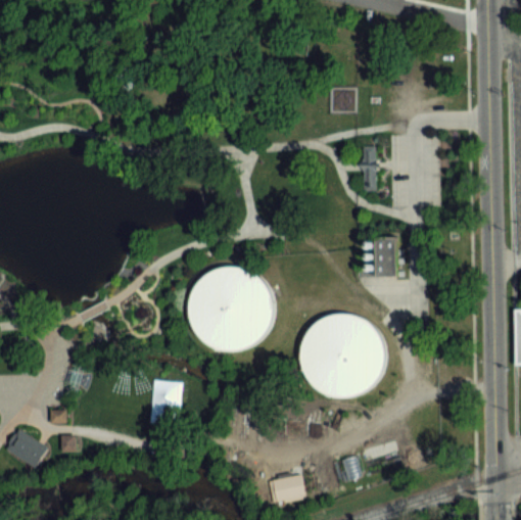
[(377,190),(364,191),(363,146),(376,146),(377,190)]
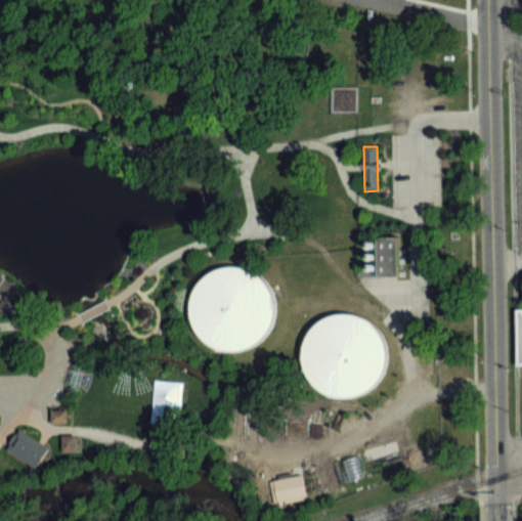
[(398,276),(378,277),(377,237),(397,237),(398,276)]
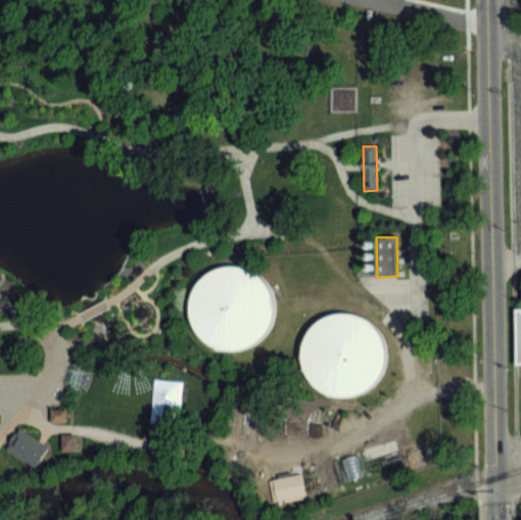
[(271,278),(211,268),(198,345),(257,356),(271,278)]
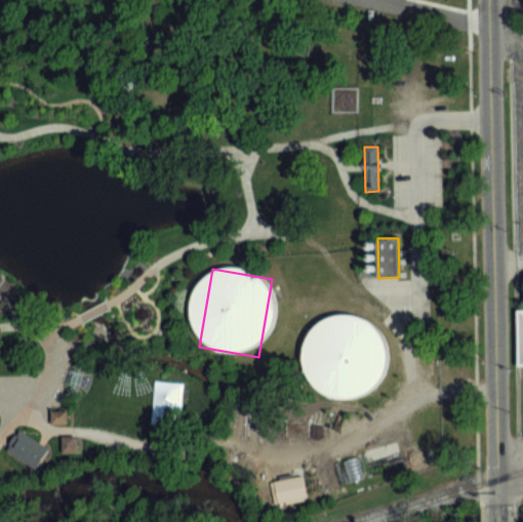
[(327,401),(378,400),(378,321),(327,321),(327,401)]
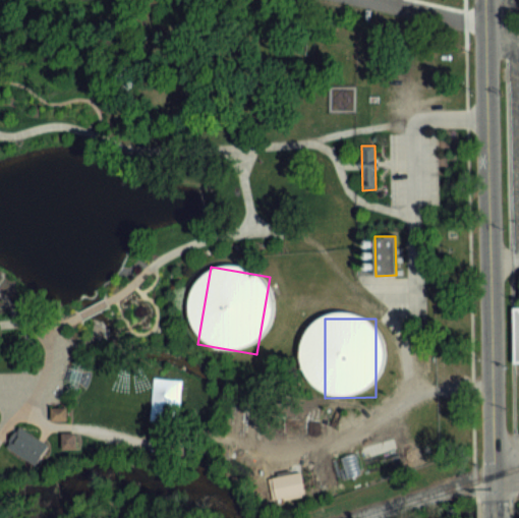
[(51,422),(51,408),(67,408),(67,421),(51,422)]
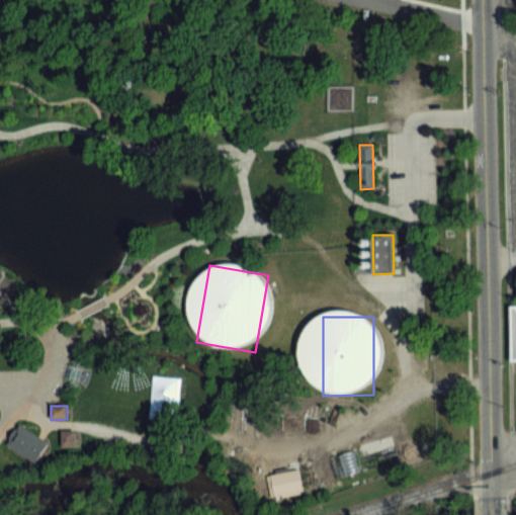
[(35,463),(7,444),(19,425),(49,444),(35,463)]
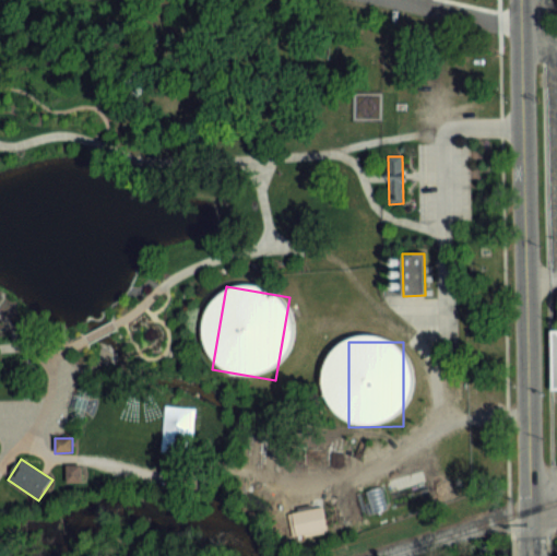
[(67,484),(67,465),(81,465),(81,484),(67,484)]
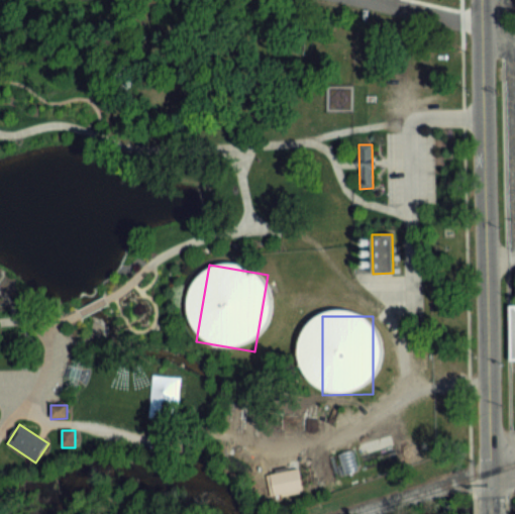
[(302,491),(271,497),(266,476),(298,470),(302,491)]
